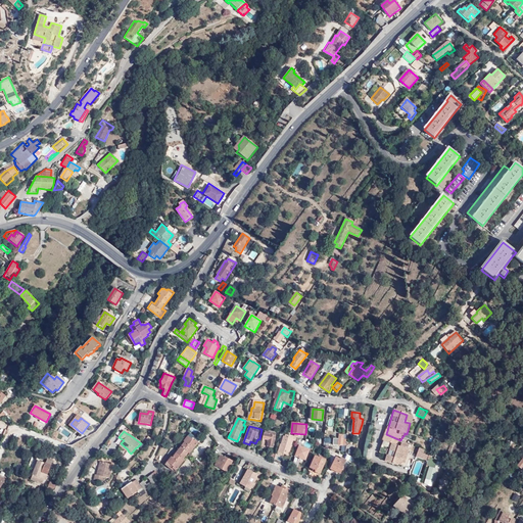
[(273,447),(275,433),(271,432),(271,433),(265,433),(263,448),(267,449),(268,446),(273,447)]
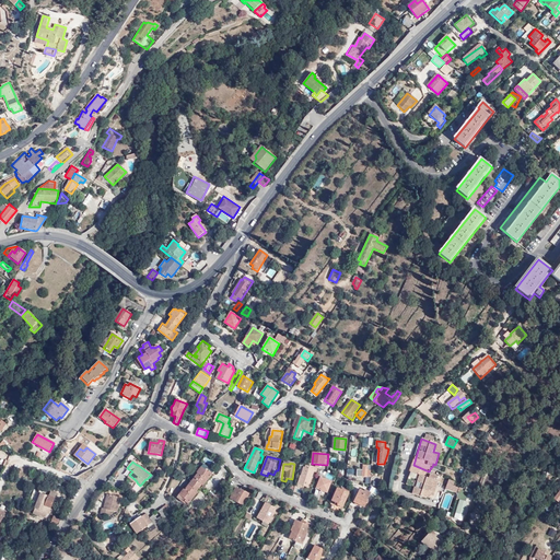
[(368,487),(370,488),(373,465),(363,464),(363,468),(362,476),(369,476),(368,487)]
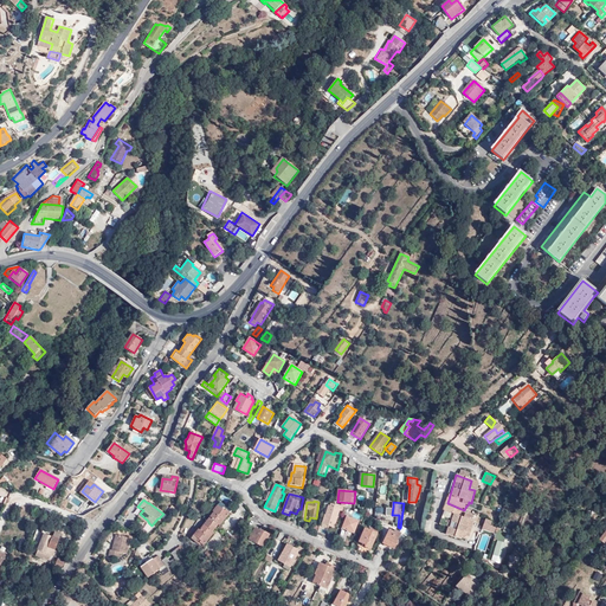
[(225,509),(231,513),(232,511),(221,503),(218,505),(219,507),(224,510),(225,509)]
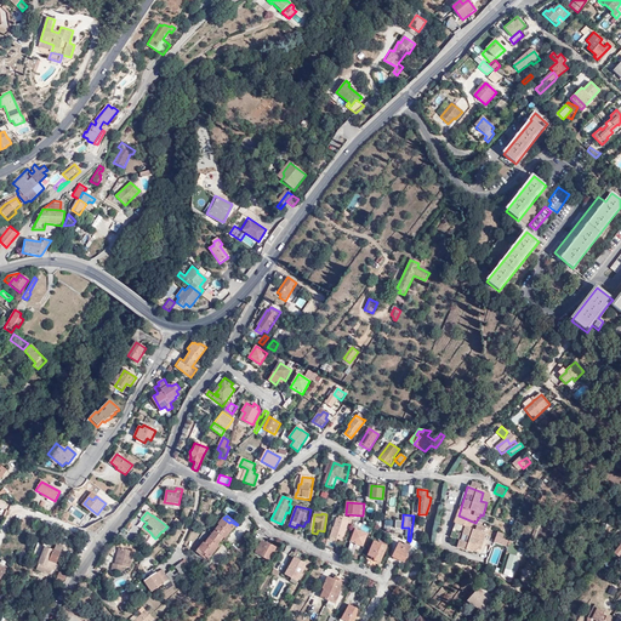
[(459,516),(455,524),(463,528),(456,548),(472,553),(474,548),(478,550),(479,546),(482,547),(485,535),(483,534),(484,530),(474,527),(476,523),(459,516)]
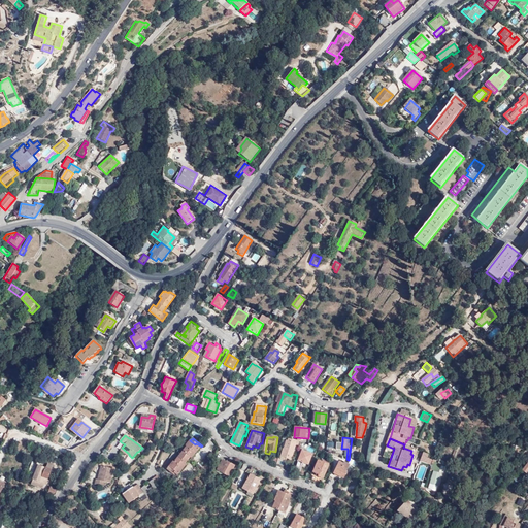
[(301,443),(289,439),(288,439),(279,457),(291,462),(295,452),(294,451),(296,444),(300,447),(301,443)]
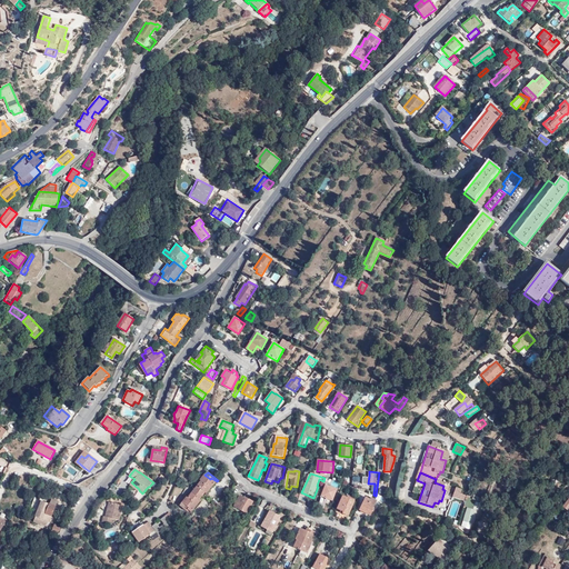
[(196,490),(202,496),(206,492),(208,493),(217,481),(211,478),(210,479),(206,476),(196,490)]
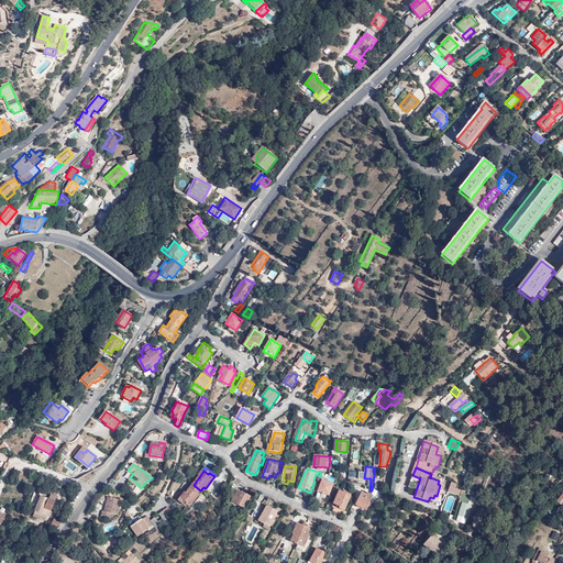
[(326,479),(327,475),(321,473),(320,476),(319,478),(322,479),(318,489),(329,494),(333,483),(326,479)]
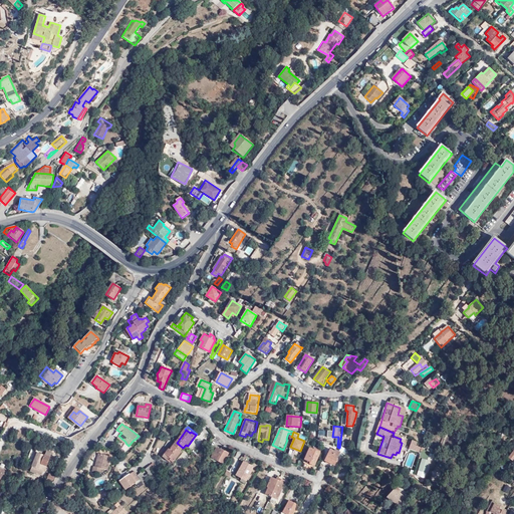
[(180,451),(183,448),(177,443),(167,455),(166,455),(164,457),(168,461),(169,460),(174,463),(182,453),(180,451)]
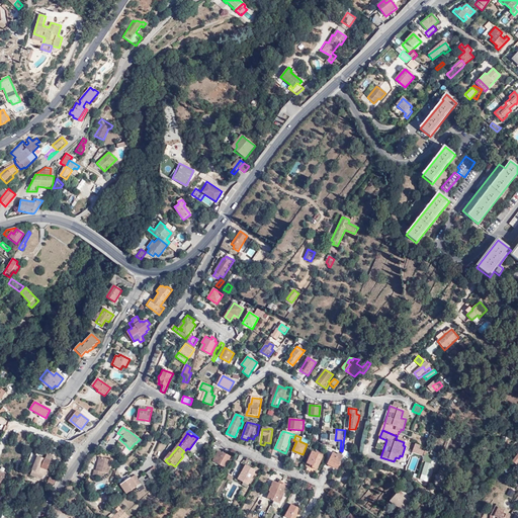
[(414,448),(412,453),(424,457),(426,452),(414,448)]
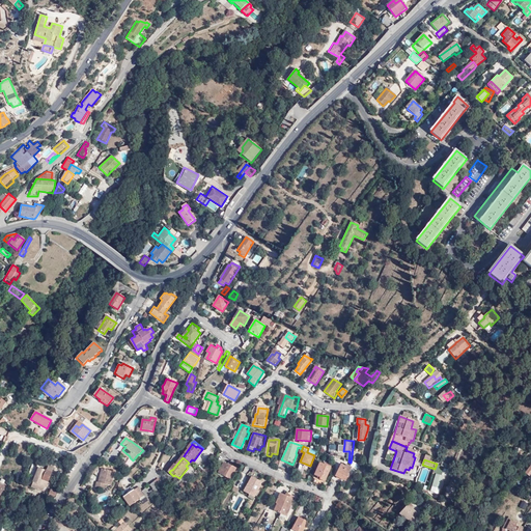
[(235,469),(232,467),(231,467),(224,463),(218,473),(230,479),(235,469)]
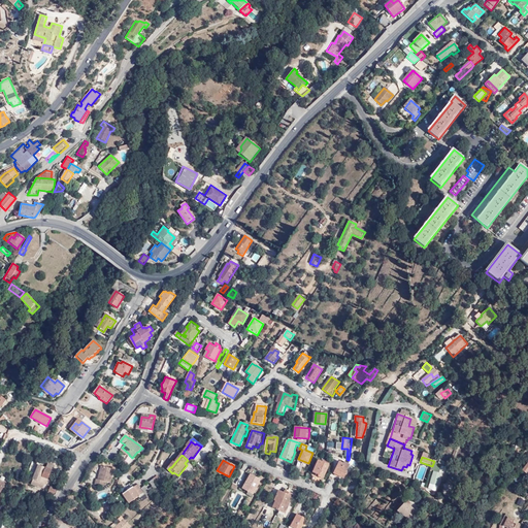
[(324,477),(329,466),(319,462),(314,473),(324,477)]
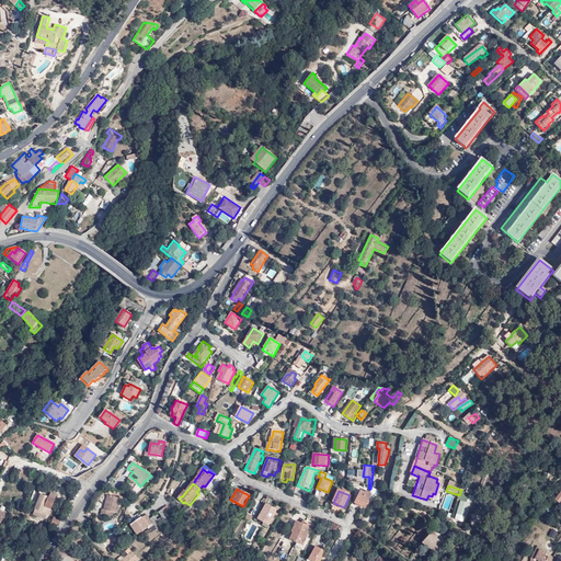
[(371,494),(365,491),(364,493),(362,492),(361,491),(354,504),(365,508),(371,494)]
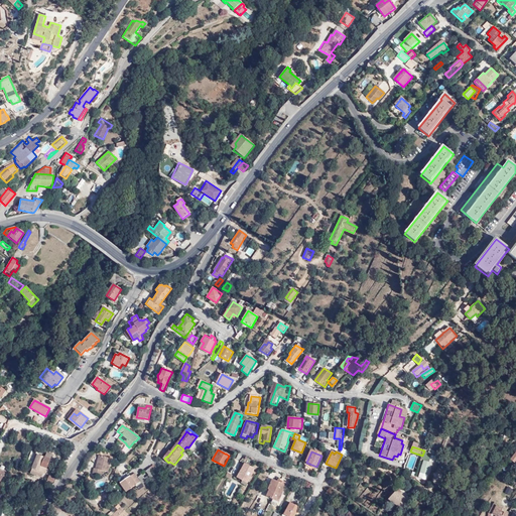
[(42,457),(35,455),(33,462),(40,464),(42,457)]
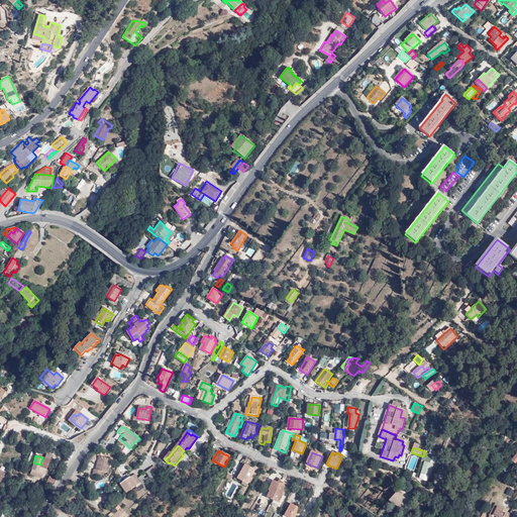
[(99,456),(97,464),(100,464),(99,467),(98,467),(97,470),(96,470),(94,469),(93,475),(101,477),(103,472),(108,473),(111,459),(99,456)]
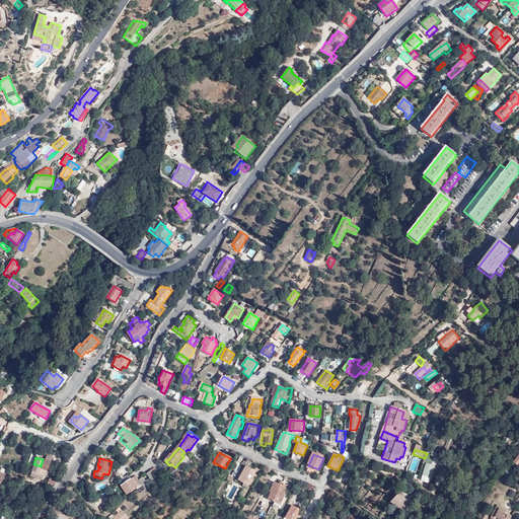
[(45,459),(43,459),(41,466),(41,468),(48,470),(51,461),(45,459)]
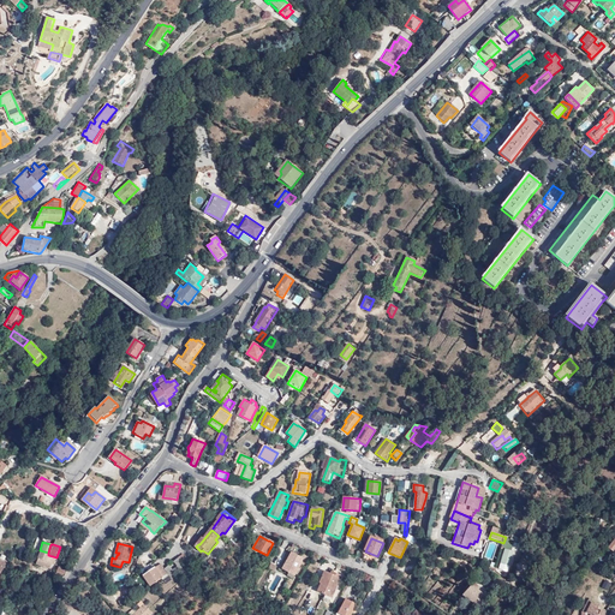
[(507,572),(514,551),(505,549),(499,569),(507,572)]
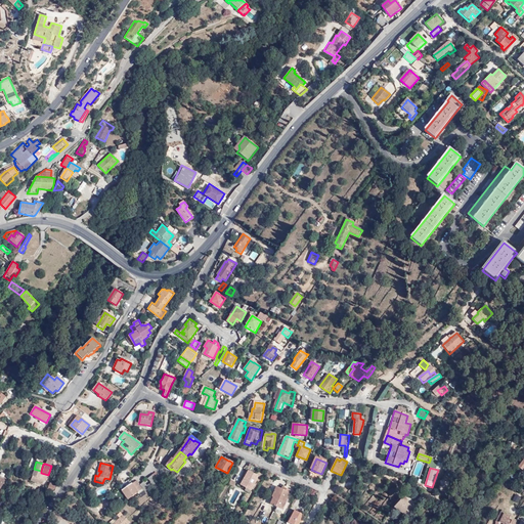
[(41,471),(34,469),(32,476),(34,477),(32,481),(40,484),(41,483),(44,484),(45,480),(47,481),(48,475),(41,473),(41,471)]
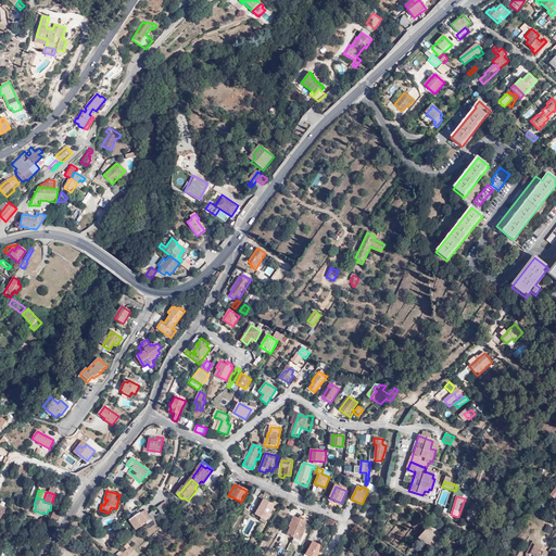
[(255,516),(261,519),(266,521),(274,508),(272,507),(273,505),(264,501),(255,516)]
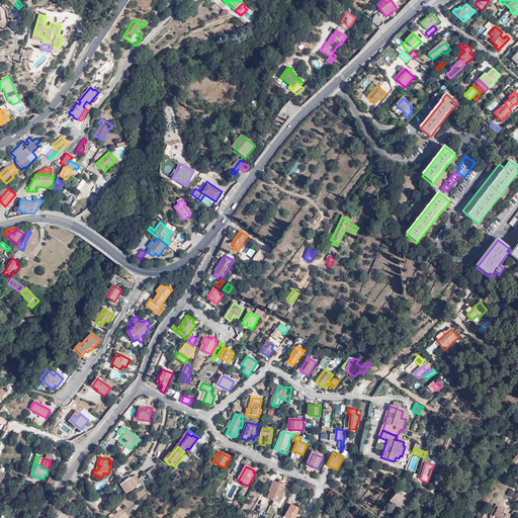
[(154,473),(151,469),(140,479),(136,482),(138,486),(141,491),(146,488),(145,486),(156,477),(154,473)]
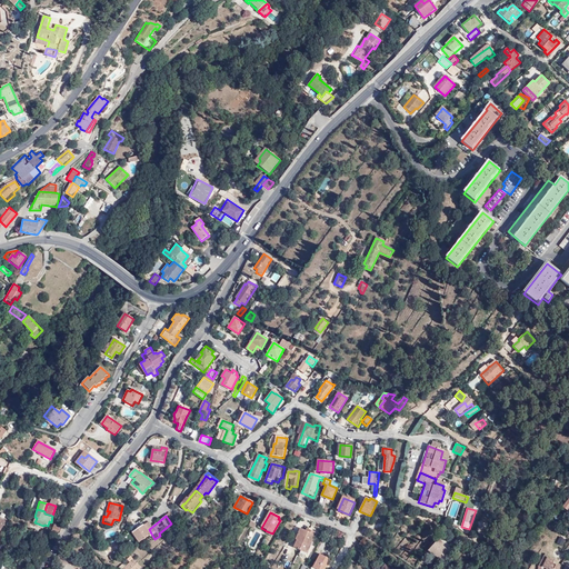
[(140,541),(151,533),(149,529),(145,523),(133,531),(140,541)]
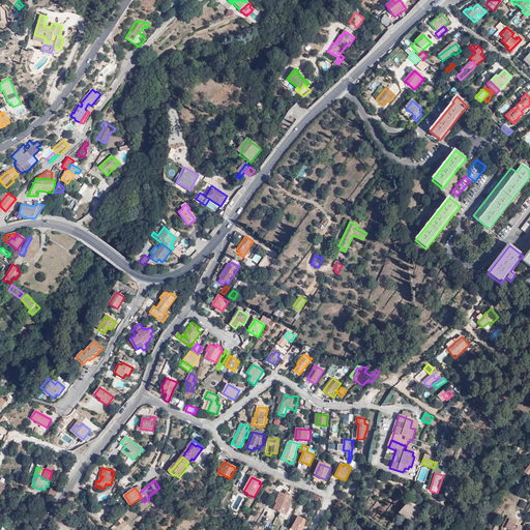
[(280,517),(285,520),(295,497),(287,494),(286,495),(278,492),(273,503),(274,504),(272,509),(281,513),(280,517)]
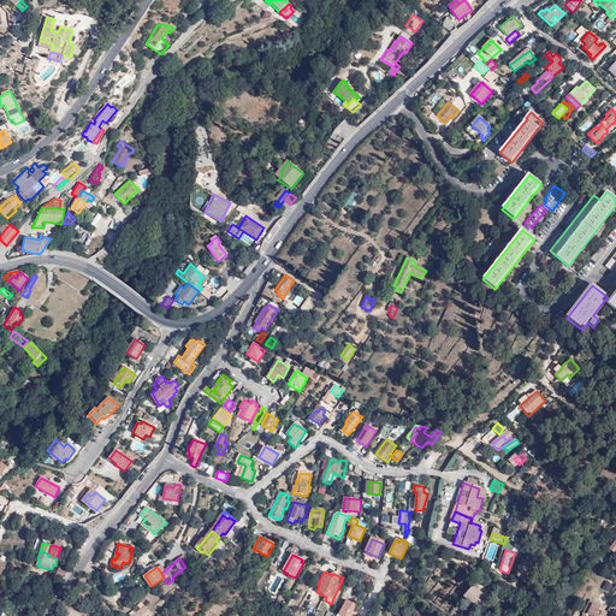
[(608,591),(612,582),(605,580),(602,588),(608,591)]
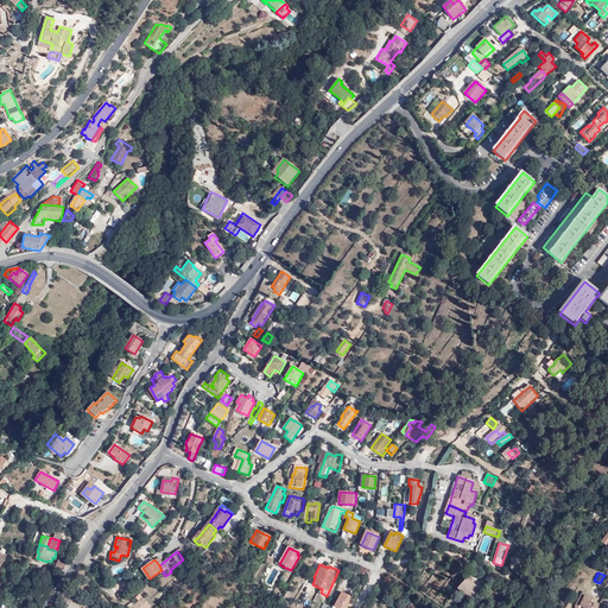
[(491,586),(498,577),(493,574),(486,582),(491,586)]
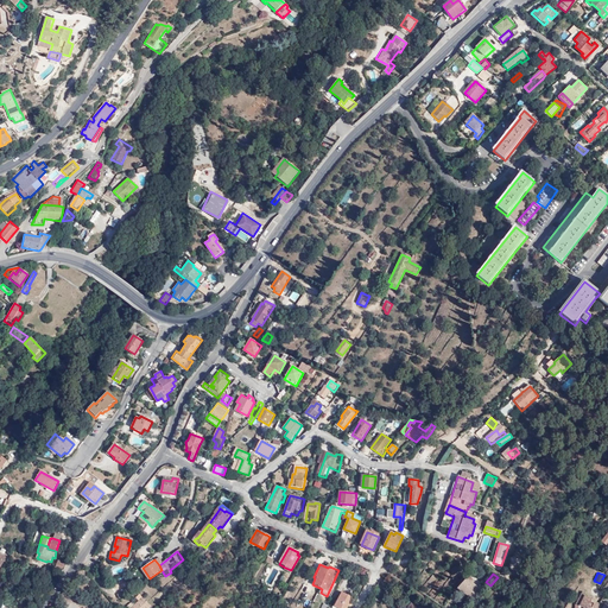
[(458,588),(473,602),(474,602),(485,591),(469,577),(458,588)]
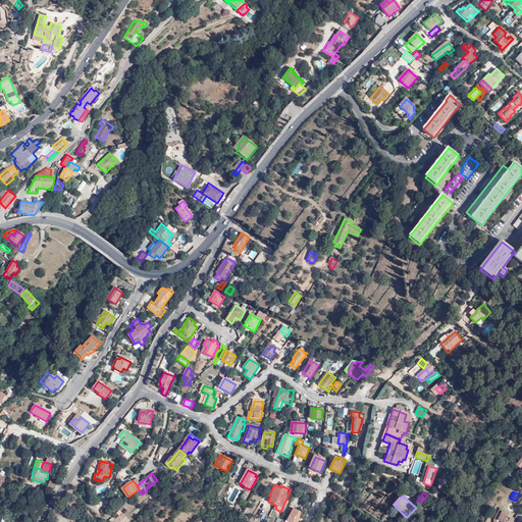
[(288,521),(297,521),(302,513),(294,509),(286,521),(288,521)]
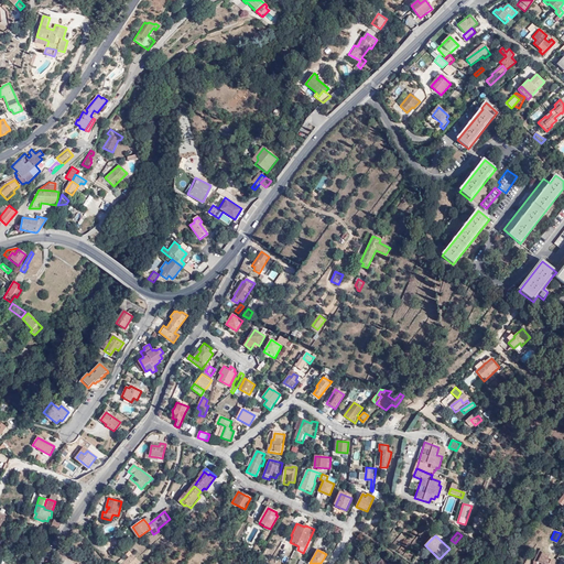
[(138,563),(140,562),(133,554),(122,563),(138,563)]
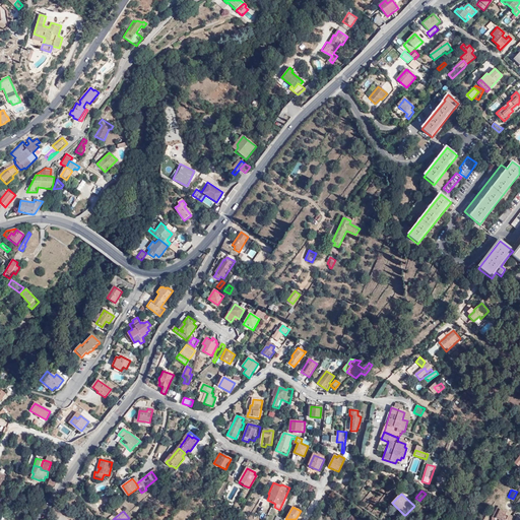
[(506,519),(506,515),(500,511),(494,519),(509,519),(508,519),(507,519),(506,519)]
